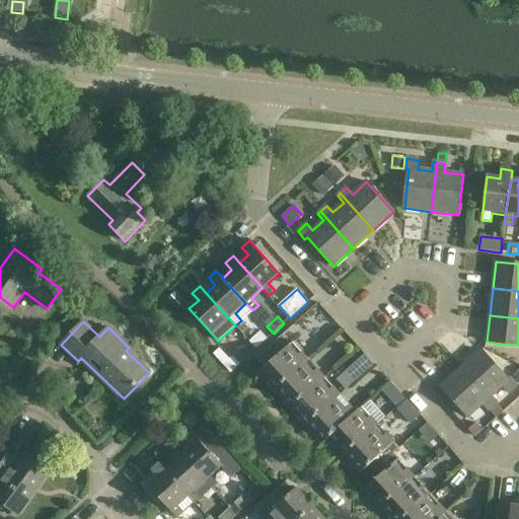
[(262,331),(250,342),(256,349),(268,339),(262,331)]
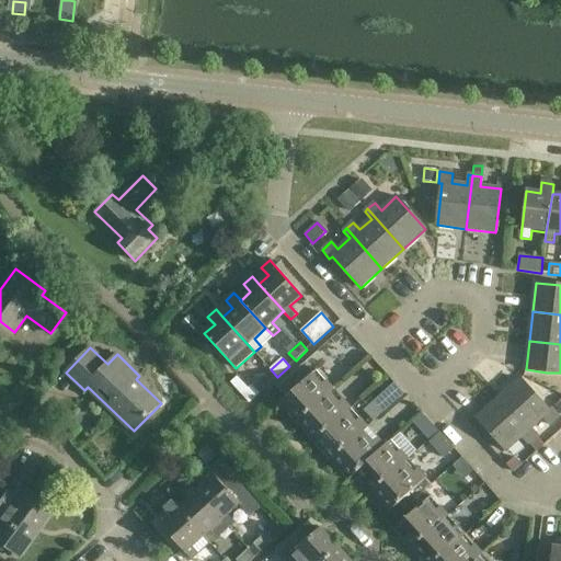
[(317,370),(284,400),(279,403),(298,423),(335,389),(317,370)]
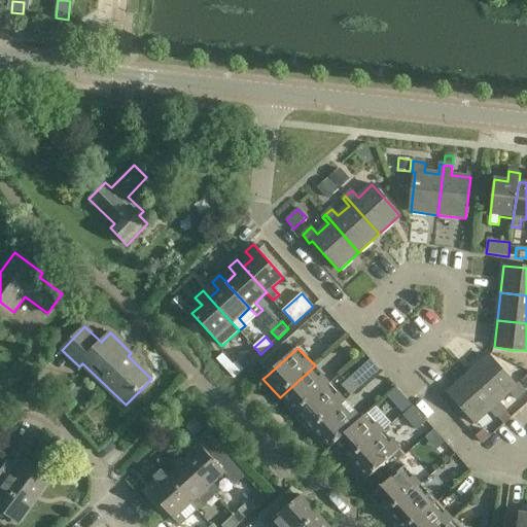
[(243,370),(255,359),(248,352),(237,362),(236,361),(233,364),(231,362),(224,369),(234,379),(243,370)]
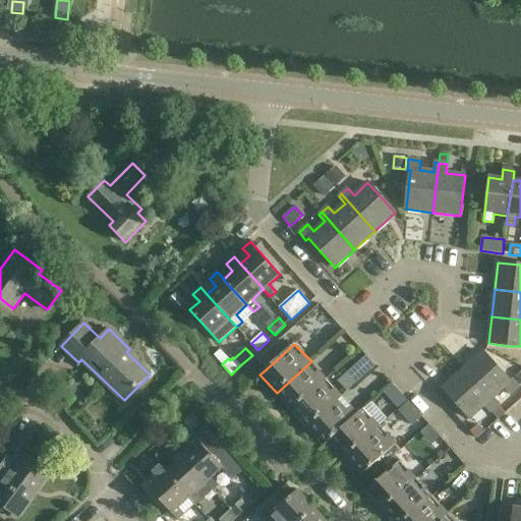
[(510,382),(483,352),(463,370),(497,407),(500,405),(494,398),(505,388),(510,395),(519,387),(512,380),(510,382)]
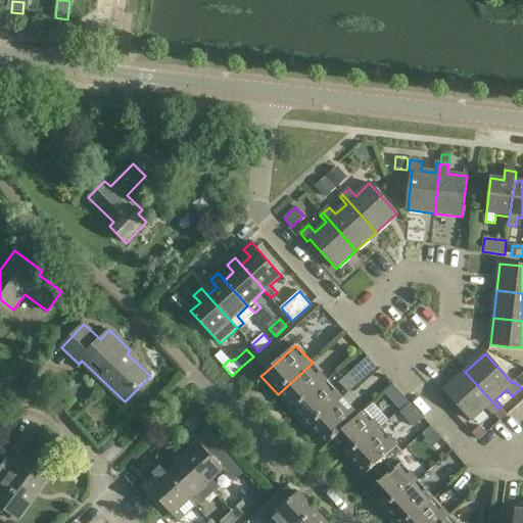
[(359,368),(368,377),(377,369),(368,359),(359,368)]
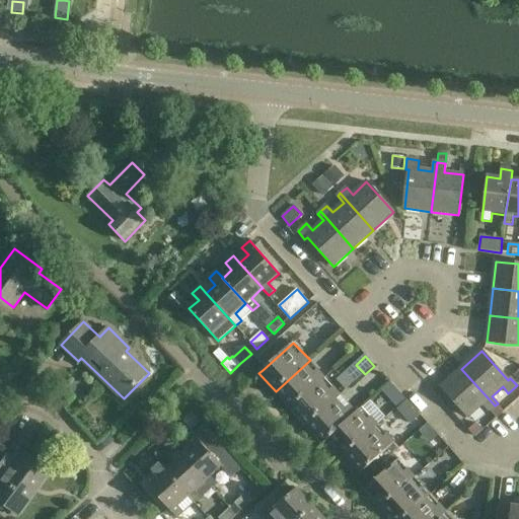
[(325,377),(310,360),(276,391),(291,409),(325,377)]
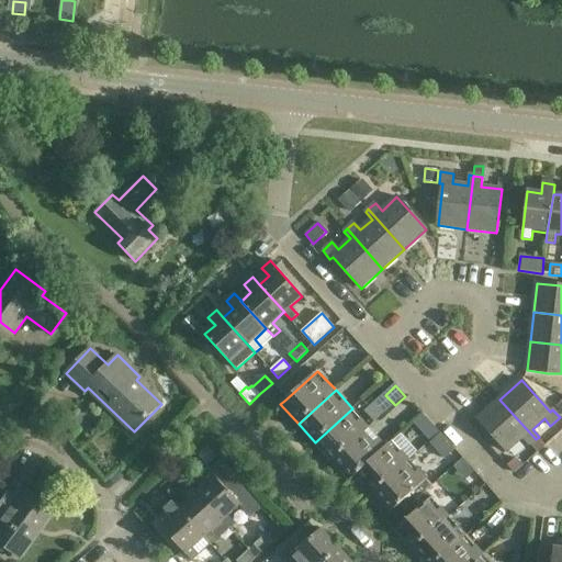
[(536,439),(499,400),(478,419),(507,451),(523,438),(529,446),(536,439)]
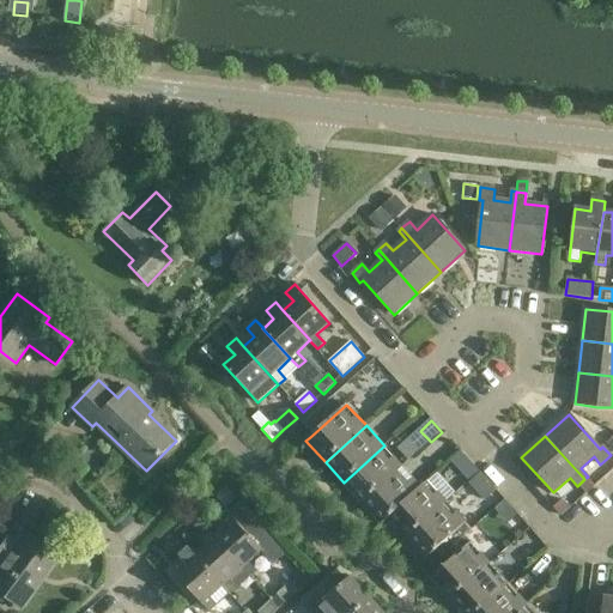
[(344,483),(363,504),(404,468),(384,445),(344,483)]
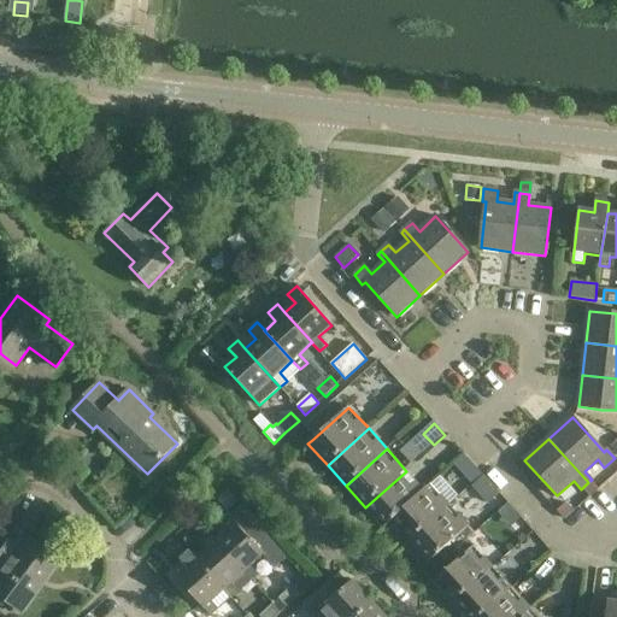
[(424,489),(406,471),(365,507),(383,528),(391,522),(424,489)]
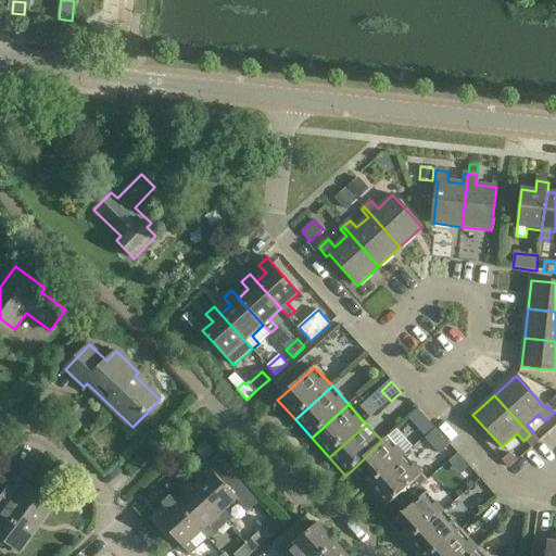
[(352,470),(369,489),(406,455),(389,436),(382,441),(352,470)]
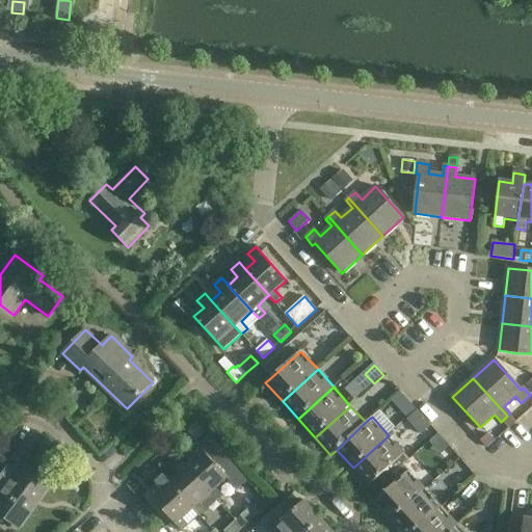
[(489,433),(481,441),(480,442),(487,448),(496,441),(489,433)]
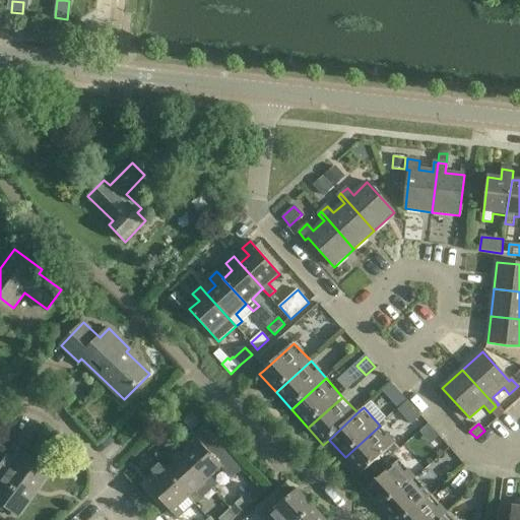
[(380,426),(345,457),(361,474),(396,443),(380,426)]
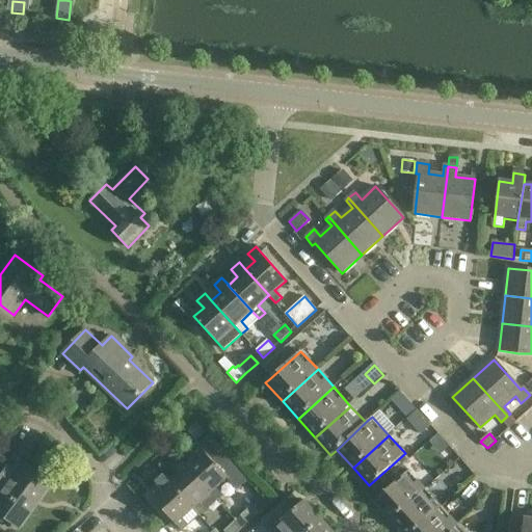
[(8,441),(0,451),(0,481),(1,483),(0,483),(0,513),(20,528),(51,484),(22,463),(28,455),(8,441)]
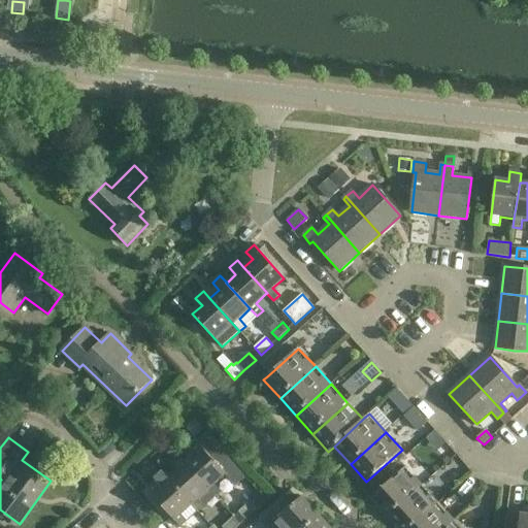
[(178,456),(215,496),(221,491),(215,485),(226,474),(196,440),(188,449),(197,458),(188,466),(178,456)]
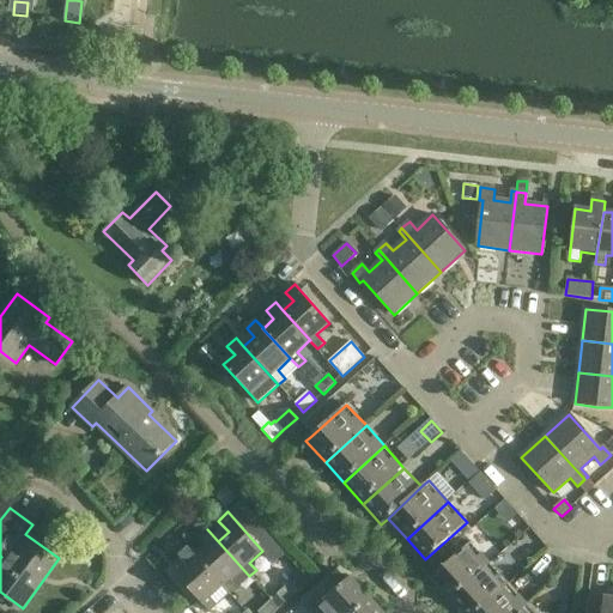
[(188,547),(223,587),(230,595),(237,588),(249,576),(207,529),(199,538),(208,550),(199,558),(188,547)]
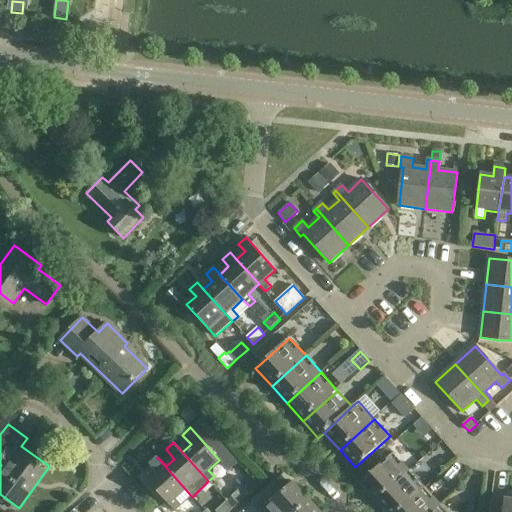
[(388,447),(376,459),(381,464),(393,453),(388,447)]
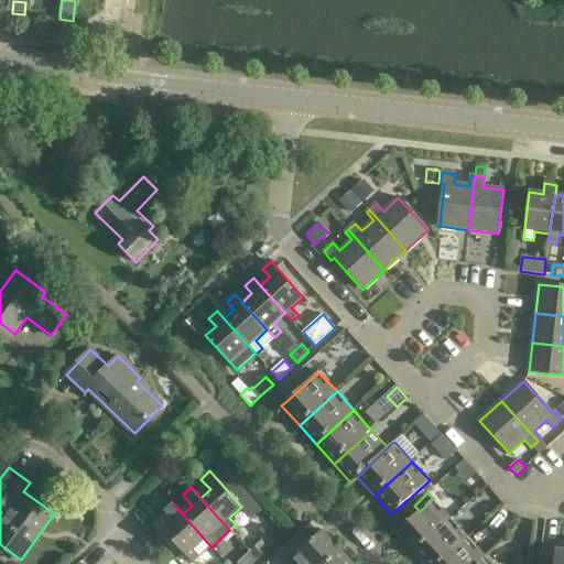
[(413,552),(451,518),(434,499),(433,499),(420,511),(396,532),(413,552)]
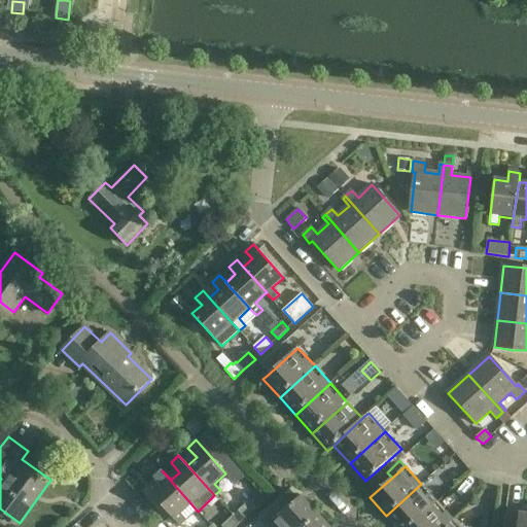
[(191,504),(162,470),(153,478),(161,485),(150,494),(181,526),(187,521),(181,514),(191,504)]
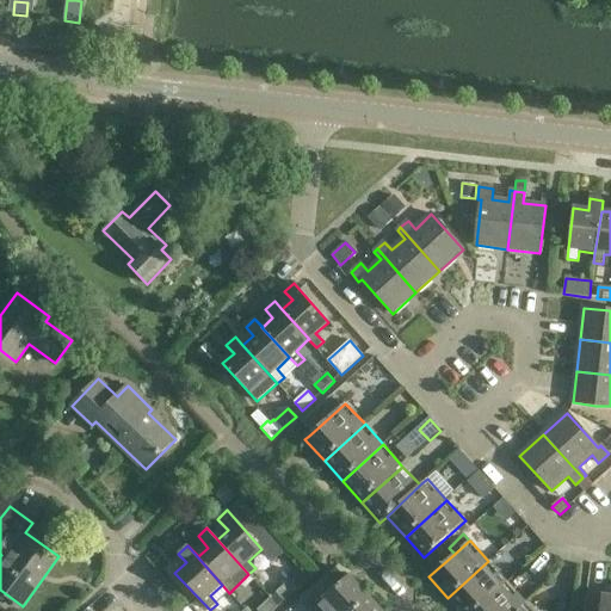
[(460,610),(475,610),(507,582),(488,561),(448,598),(460,610)]
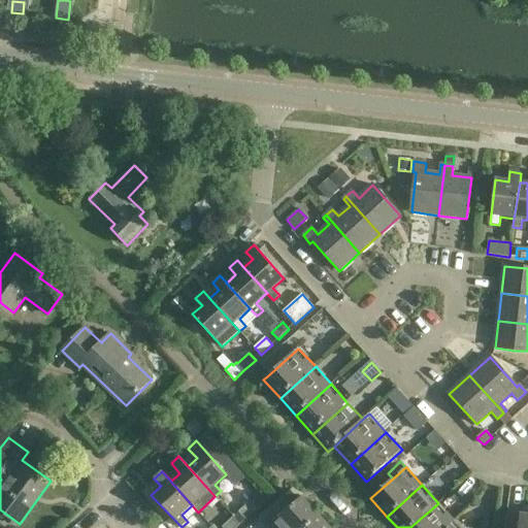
[(291,490),(283,497),(291,506),(297,501),(299,499),(291,490)]
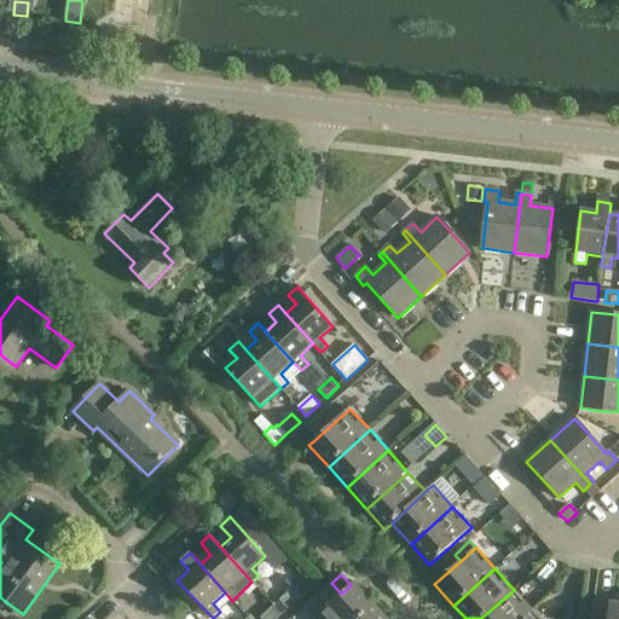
[(319,591),(301,609),(310,618),(356,618),(372,603),(353,583),(351,585),(348,588),(341,594),(331,583),(331,582),(330,583),(319,591)]
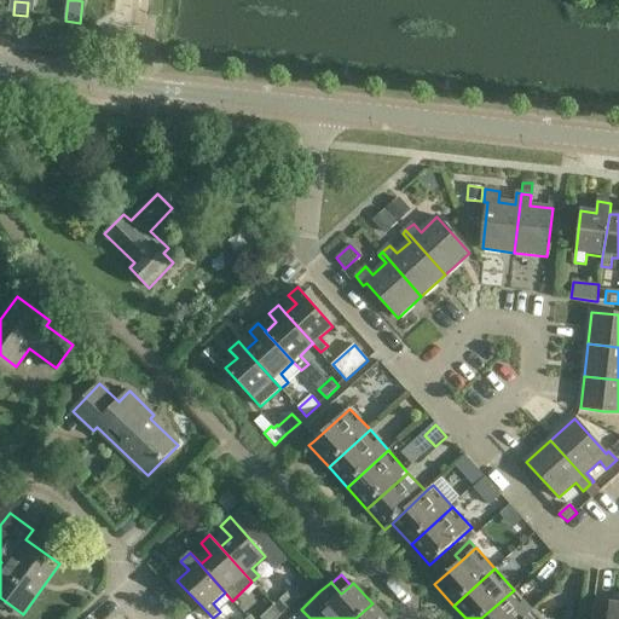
[(288,609),(301,597),(293,589),(281,601),(288,609)]
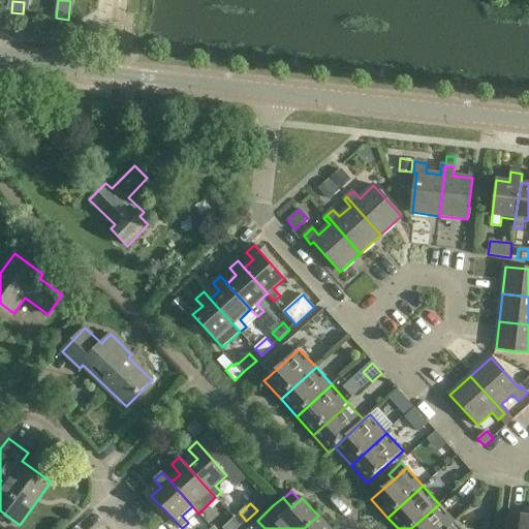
[(439,504),(411,528),(447,528),(456,522),(439,504)]
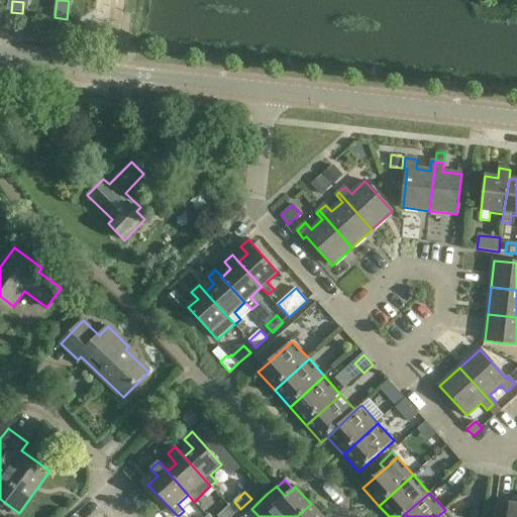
[(516,516),(516,504),(510,503),(508,516),(516,516)]
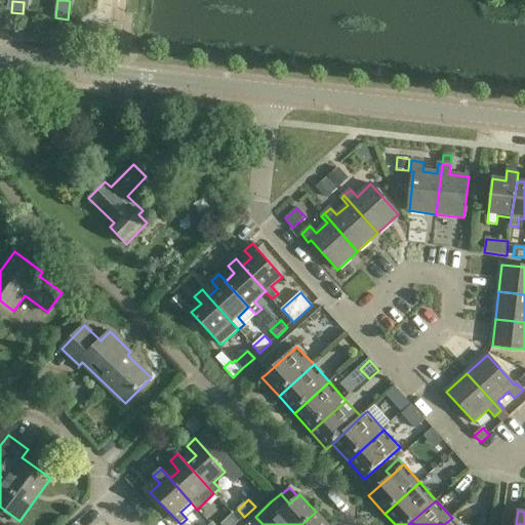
[(327,524),(316,512),(301,524),(327,524)]
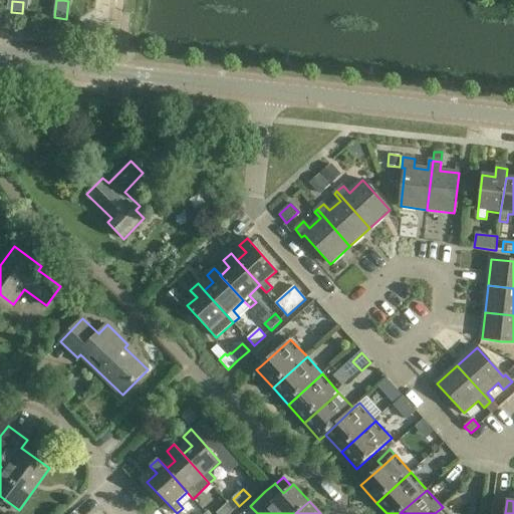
[(216,513),(230,513),(234,511),(227,503),(216,513)]
